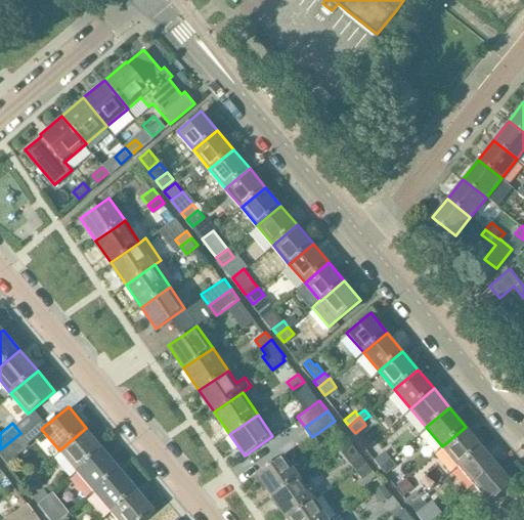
[(459,466),(481,445),(466,427),(442,446),(459,466)]
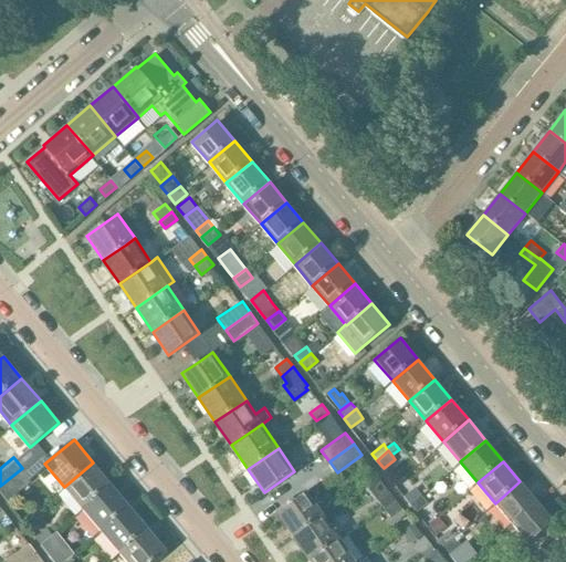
[(83,509),(112,485),(93,462),(64,487),(83,509)]
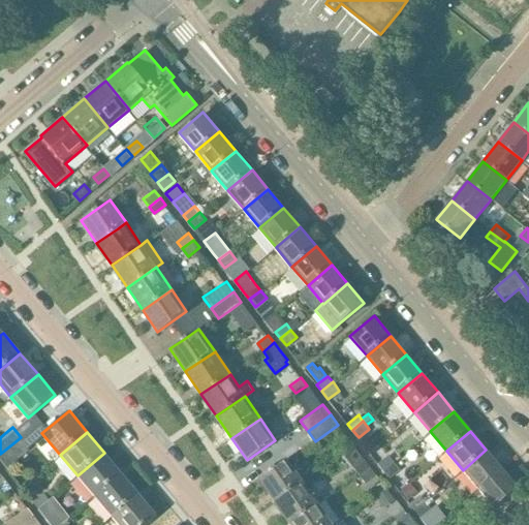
[(29,448),(28,446),(21,437),(0,454),(0,457),(7,466),(29,448)]
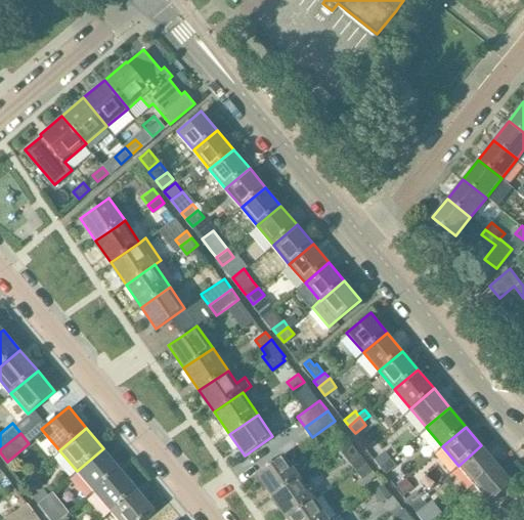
[(351,439),(342,445),(347,452),(356,446),(351,439)]
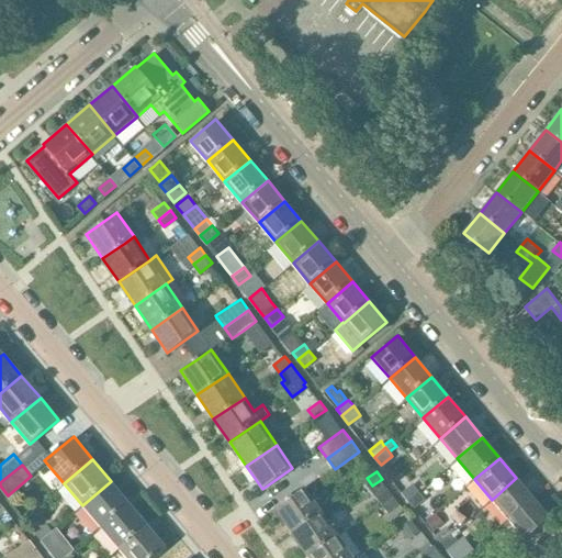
[(508,520),(534,499),(516,478),(492,500),(508,520)]
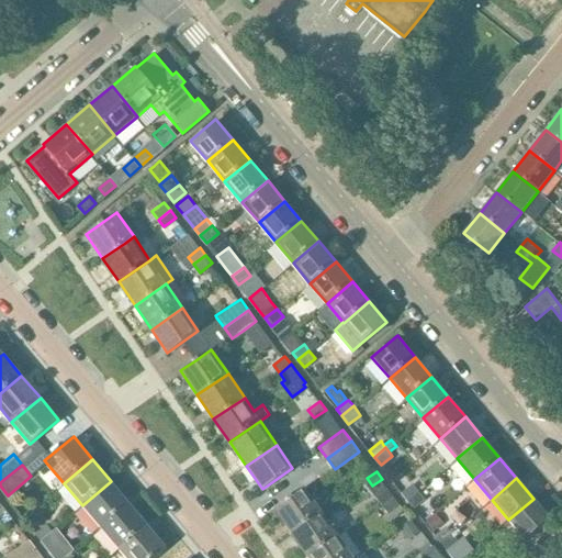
[(100,527),(130,503),(111,481),(82,505),(100,527)]
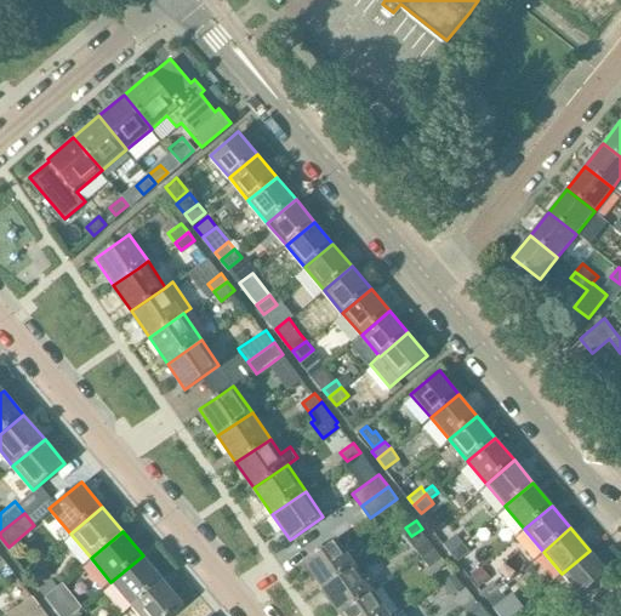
[(449,549),(461,540),(456,532),(444,542),(449,549)]
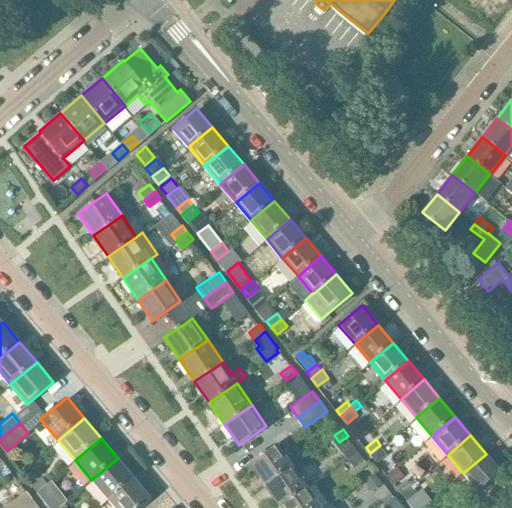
[(265,484),(293,465),(278,443),(250,462),(265,484)]
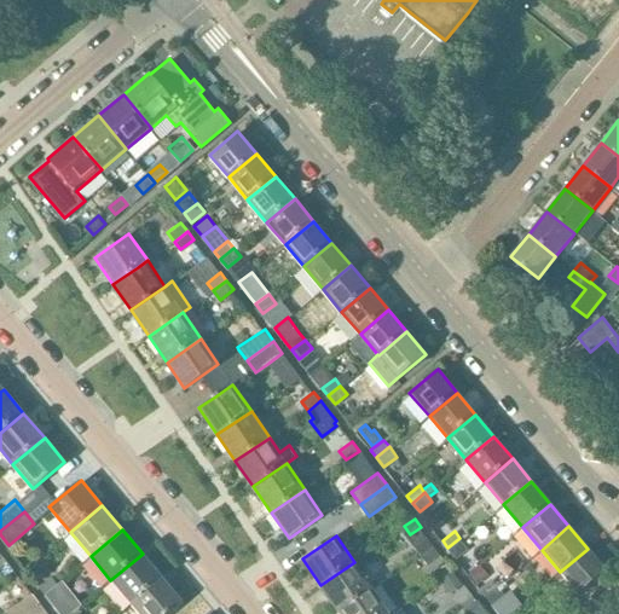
[(428,538),(415,548),(421,555),(422,555),(434,545),(428,538)]
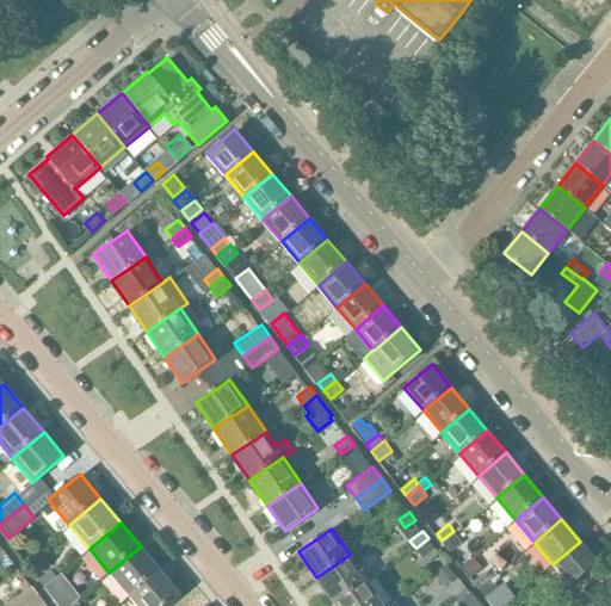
[(454,531),(442,540),(450,550),(462,540),(454,531)]
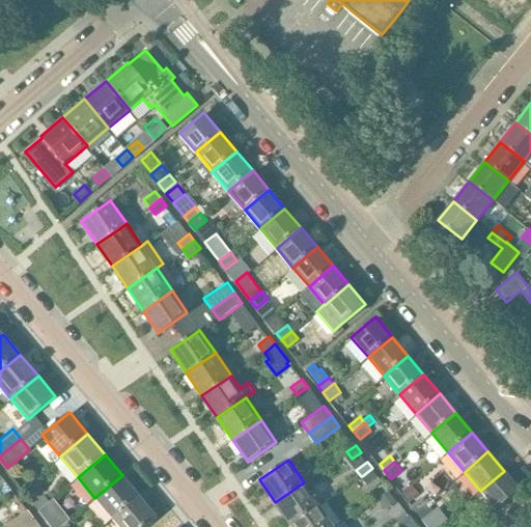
[(362,476),(361,476),(366,483),(378,475),(372,468),(362,476)]
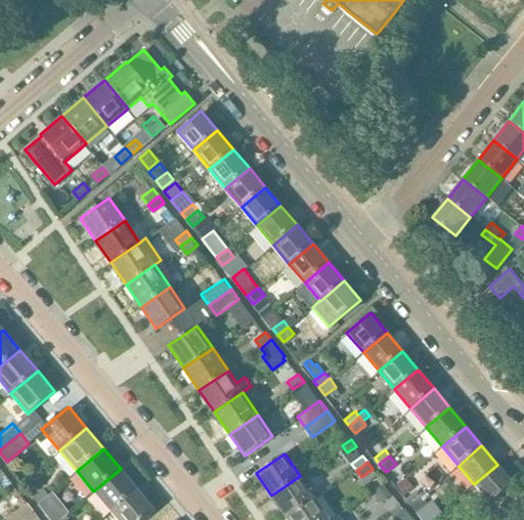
[(475,484),(474,484),(489,503),(513,483),(497,465),(475,484)]
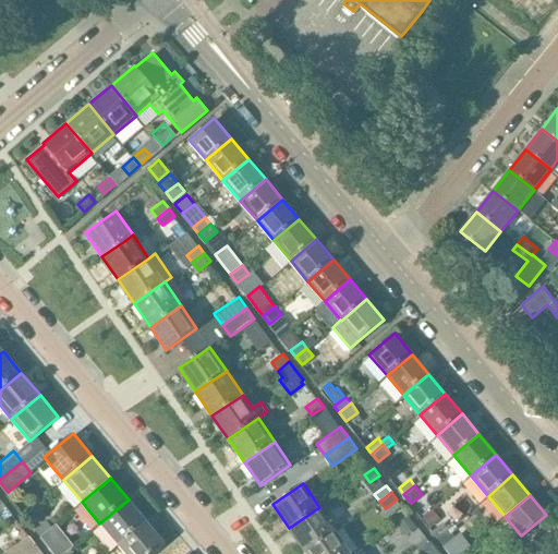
[(118,545),(147,521),(129,500),(99,524),(118,545)]
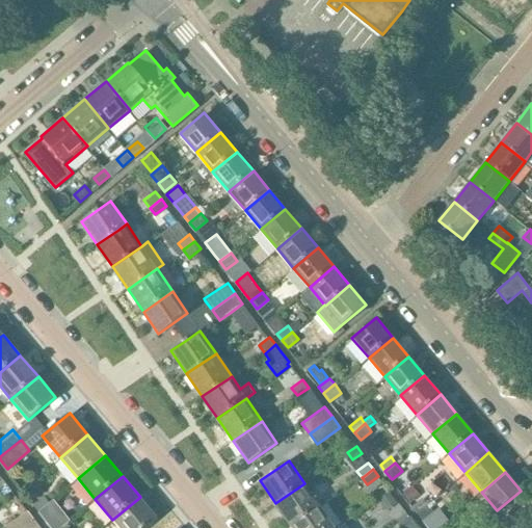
[(291,526),(320,506),(304,483),(275,503),(291,526)]
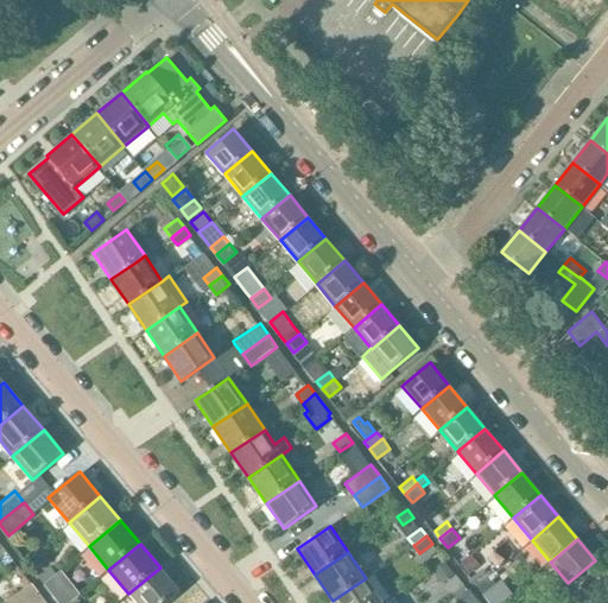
[(461,562),(469,571),(479,564),(470,553),(461,562)]
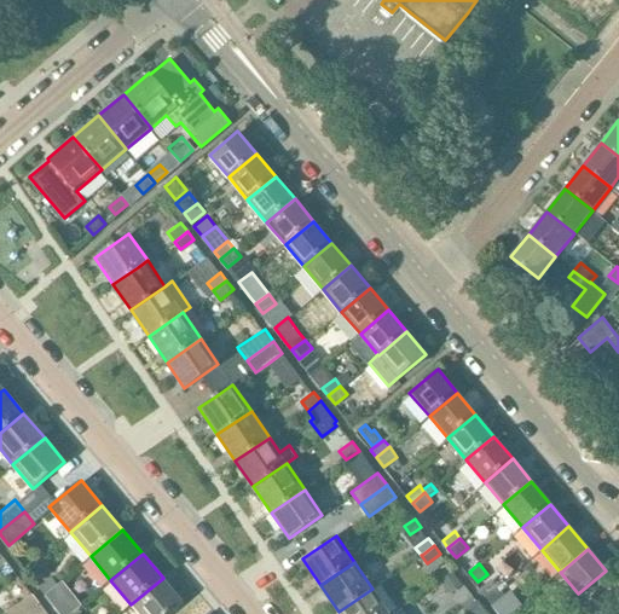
[(441,579),(441,580),(450,592),(462,583),(453,571),(441,579)]
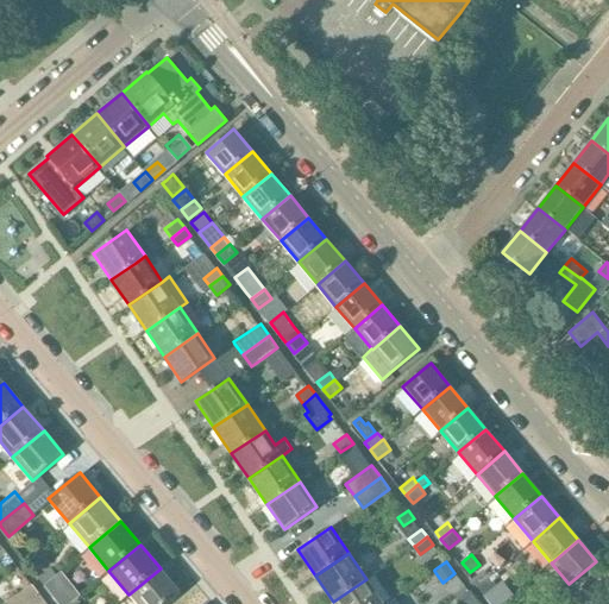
[(50,565),(37,576),(44,584),(54,577),(57,574),(50,565)]
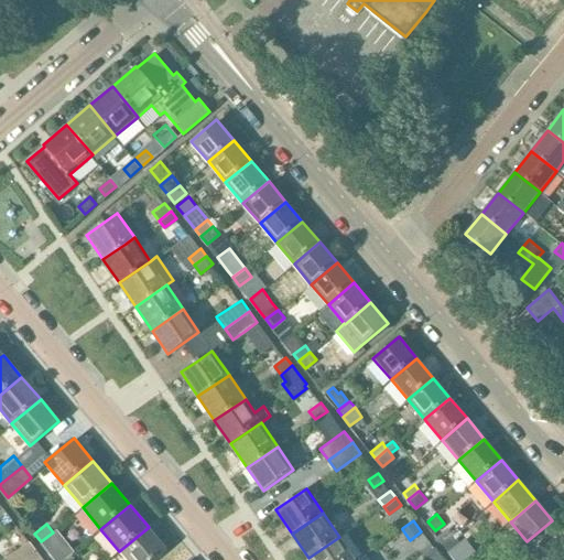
[(441,541),(453,532),(447,526),(436,536),(441,541)]
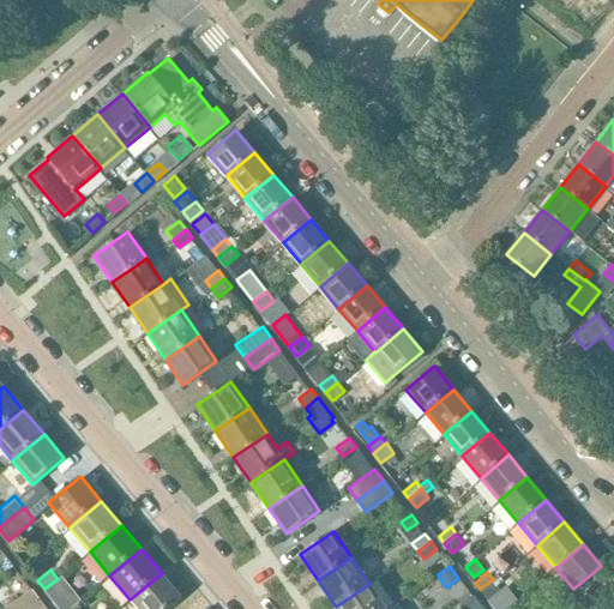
[(162,573),(130,600),(137,608),(166,608),(181,597),(162,573)]
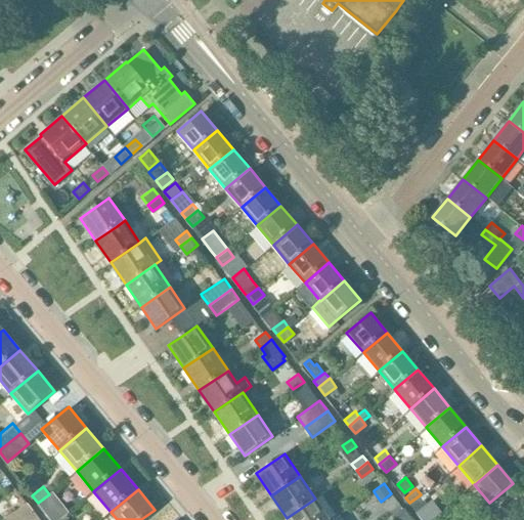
[(46,496),(38,503),(43,510),(45,512),(56,502),(57,497),(52,491),(49,494),(46,496)]
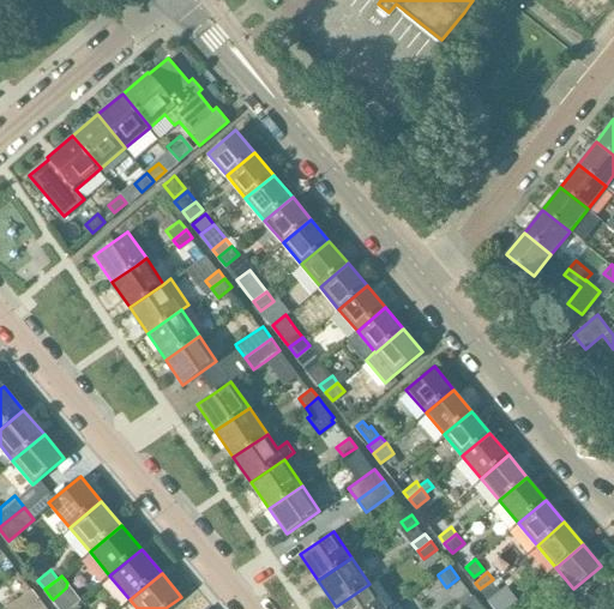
[(493,579),(480,589),(488,600),(500,589),(493,579)]
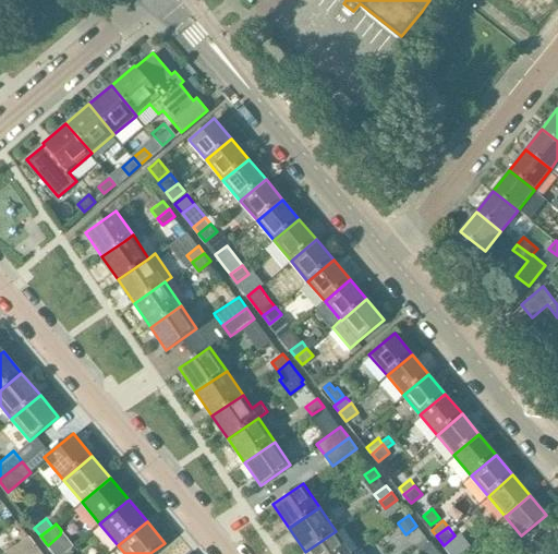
[(420,528),(408,538),(415,545),(416,545),(426,537),(420,528)]
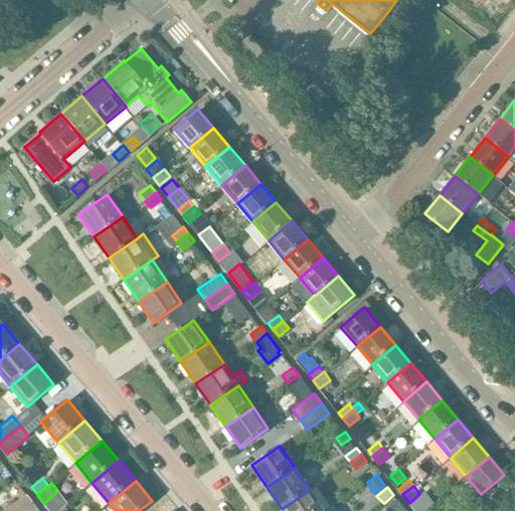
[(283,510),(324,510),(310,490),(282,509),(283,510)]
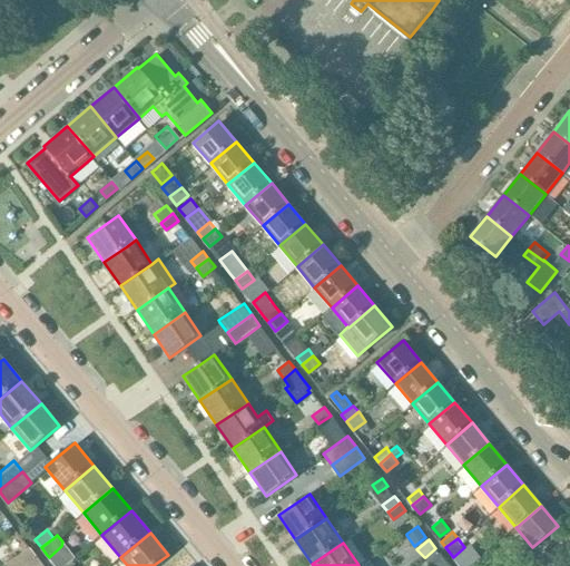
[(7,565),(22,565),(38,556),(30,545),(5,563),(7,565)]
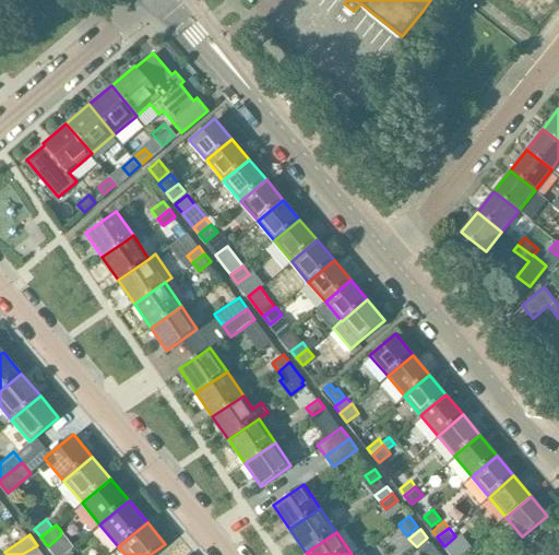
[(417,546),(416,546),(420,553),(421,554),(440,554),(427,538),(417,546)]
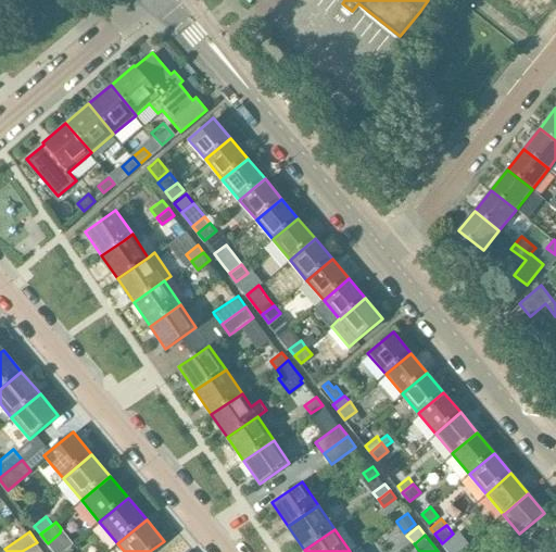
[(43,551),(37,542),(22,551),(43,551)]
